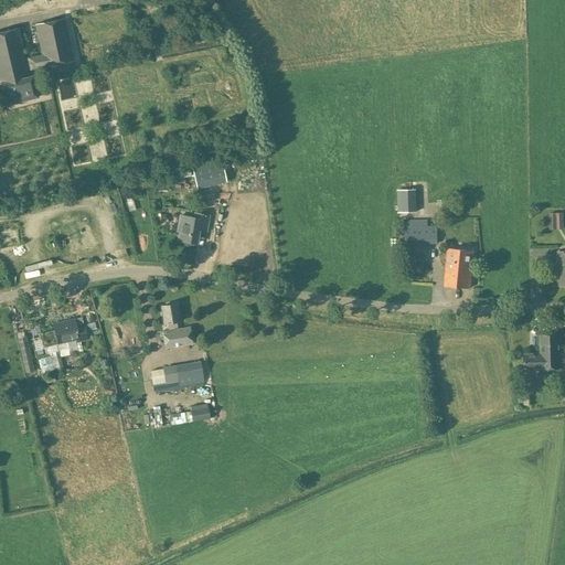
[(31,76),(29,76),(28,73),(73,61),(74,64),(131,52),(123,7),(65,19),(19,29),(19,28),(0,32),(0,77),(9,75),(17,103),(36,98),(31,76)]
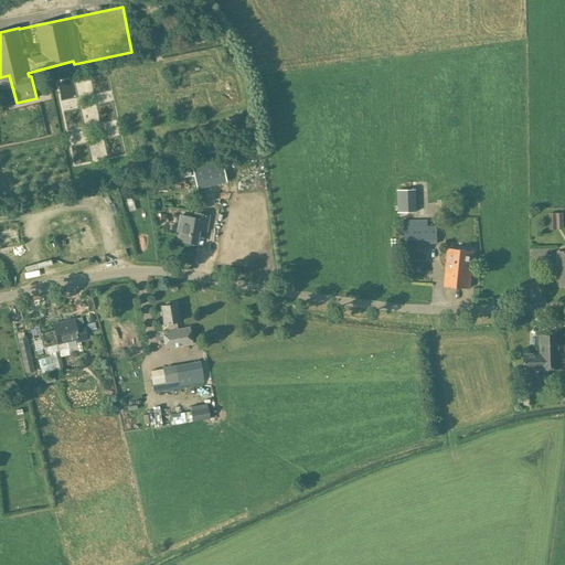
[(84,126),(66,130),(71,146),(88,140),(84,126)]
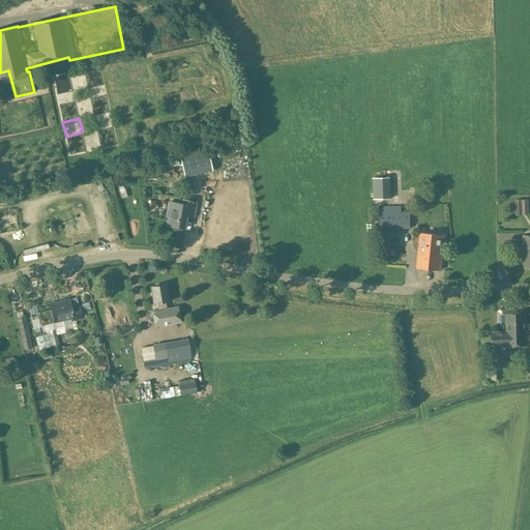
[(208,152),(180,158),(184,177),(212,171),(208,152)]
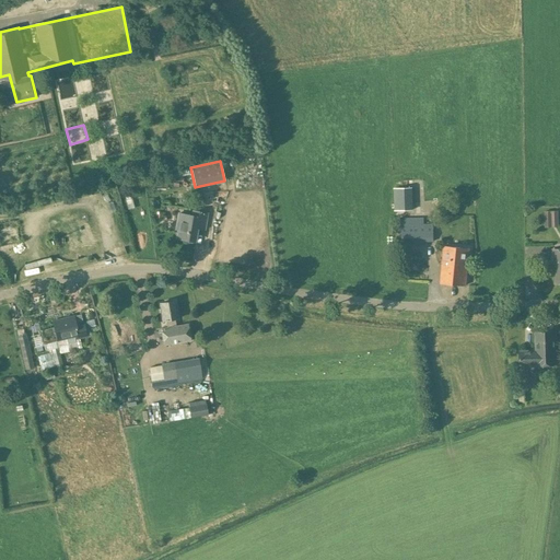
[(412,188),(394,189),(394,202),(394,211),(413,210),(412,188)]
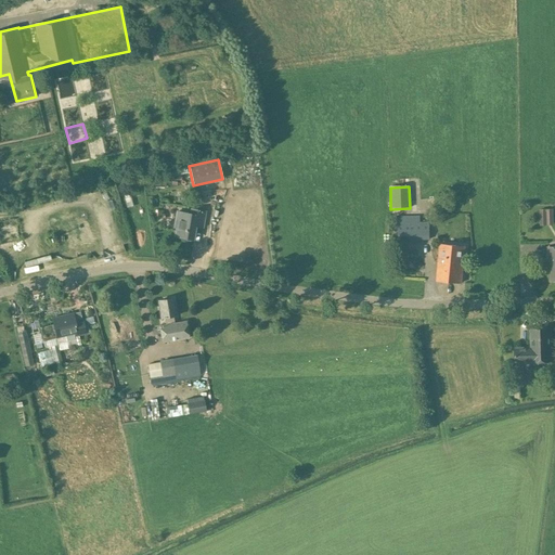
[(540,226),(553,226),(553,209),(546,209),(539,209),(540,220),(540,226)]
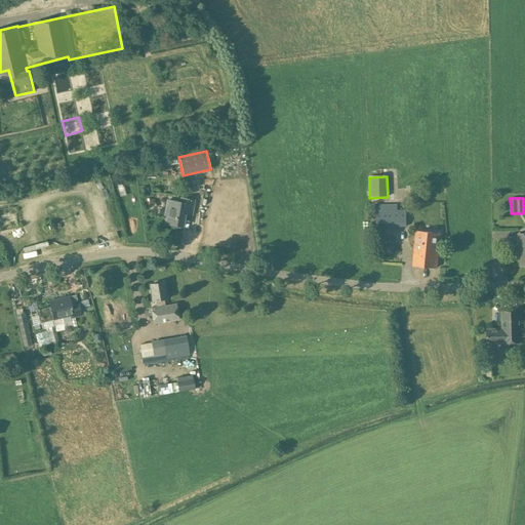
[(187,199),(186,204),(167,201),(166,209),(168,209),(166,224),(183,227),(185,213),(192,215),(194,200),(187,199)]
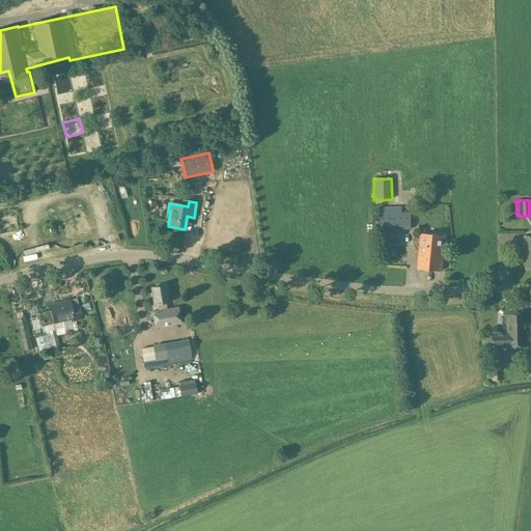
[(75,202),(50,207),(57,240),(70,238),(70,239),(84,235),(81,222),(86,220),(83,207),(77,208),(75,202)]
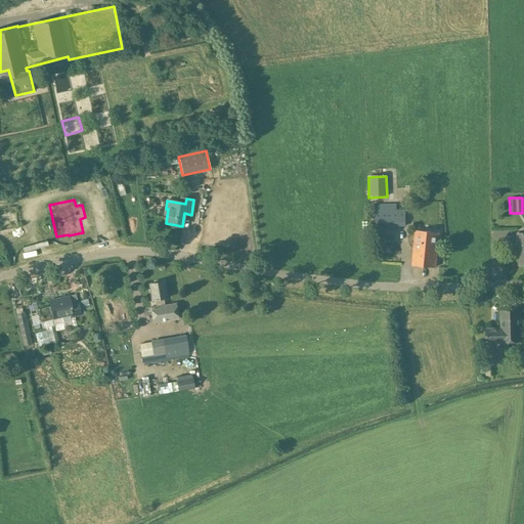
[(377,227),(406,226),(405,210),(397,210),(396,204),(376,205),(377,227)]
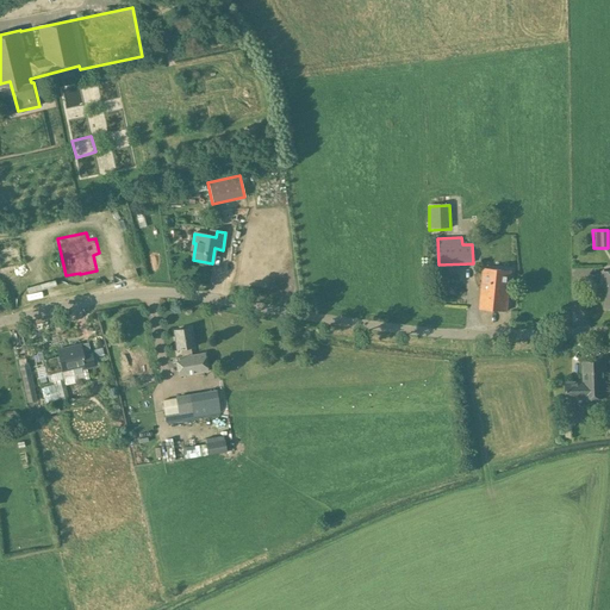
[(511,272),(484,269),(480,309),(508,311),(511,272)]
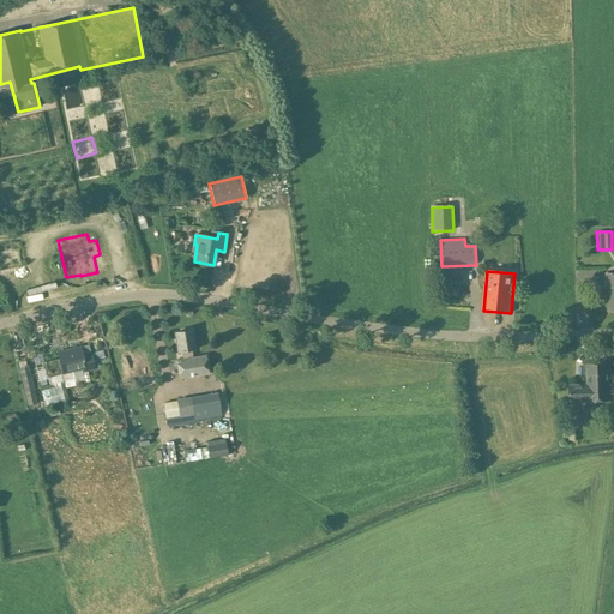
[(193,357),(192,350),(194,350),(192,331),(175,333),(179,353),(182,353),(184,360),(176,361),(180,380),(210,374),(206,355),(193,357)]
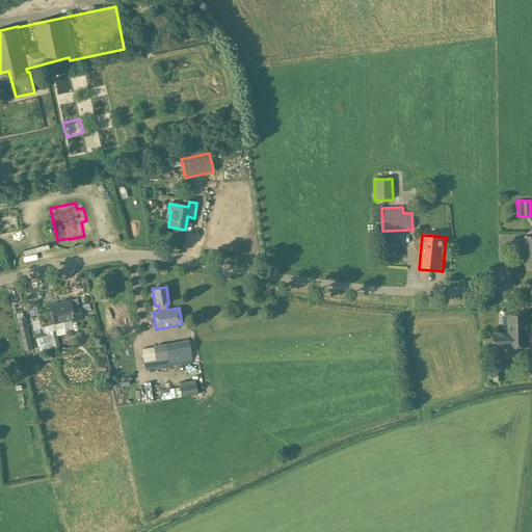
[(83,321),(79,306),(72,308),(70,300),(61,303),(61,306),(51,308),(56,330),(62,328),(61,322),(71,320),(72,323),(83,321)]
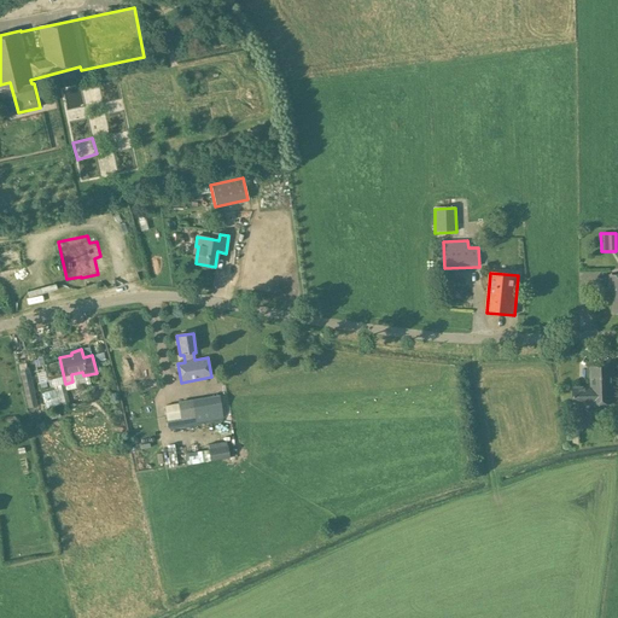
[(590,367),(592,386),(573,388),(573,406),(592,406),(592,403),(614,403),(614,410),(617,409),(617,390),(613,391),(613,366),(590,367)]
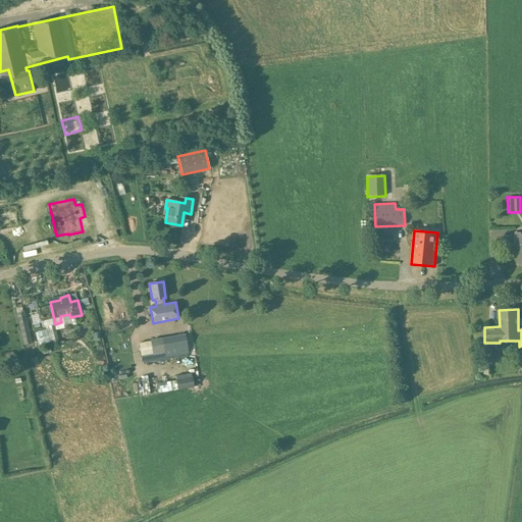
[(21,312),(29,344),(36,343),(29,311),(21,312)]
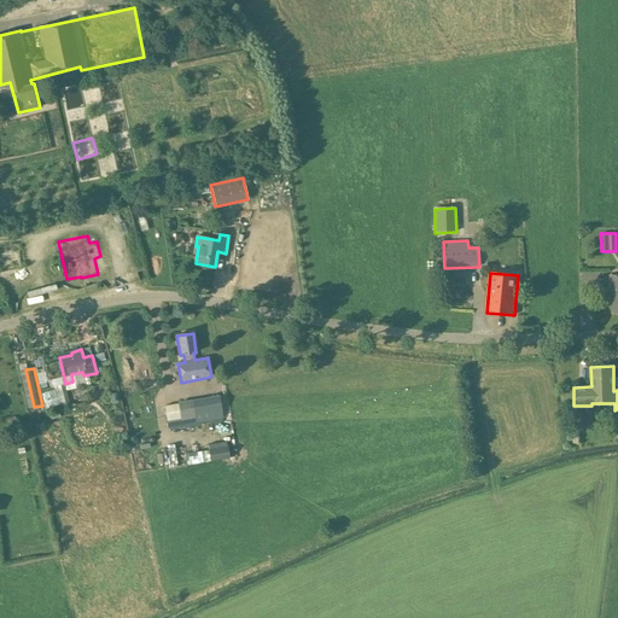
[(168,427),(223,418),(219,395),(178,402),(180,419),(167,421),(168,427)]
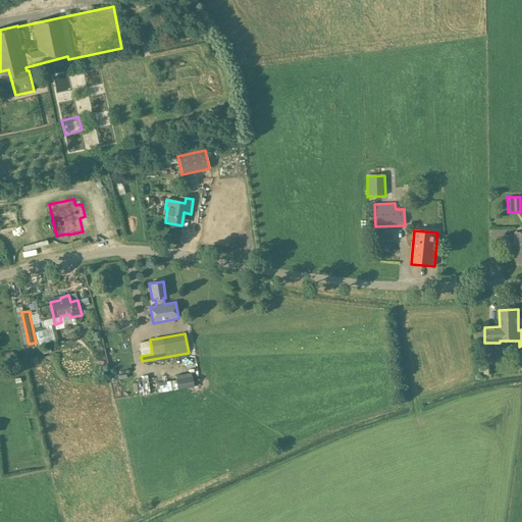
[(156,381),(156,389),(194,388),(193,373),(175,374),(176,380),(156,381)]
